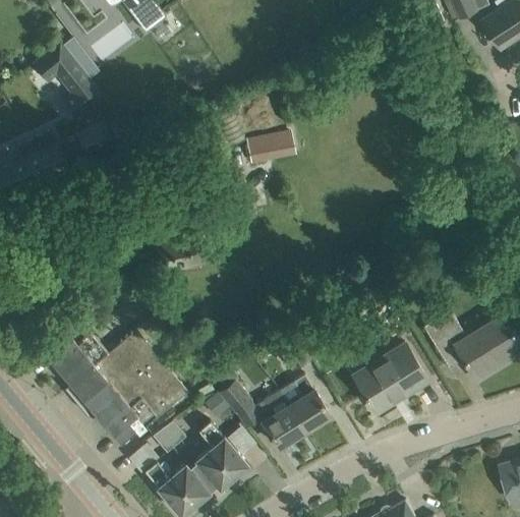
[(121,0),(147,34),(167,18),(153,0),(121,0)]
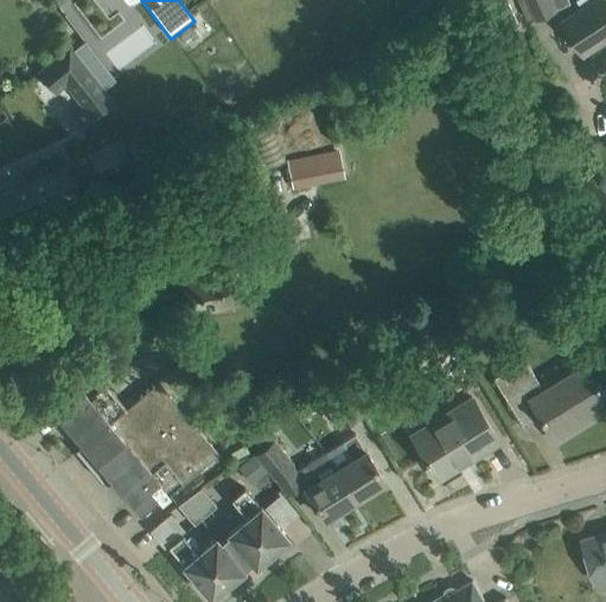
[(528,0),(538,24),(557,15),(550,0),(528,0)]
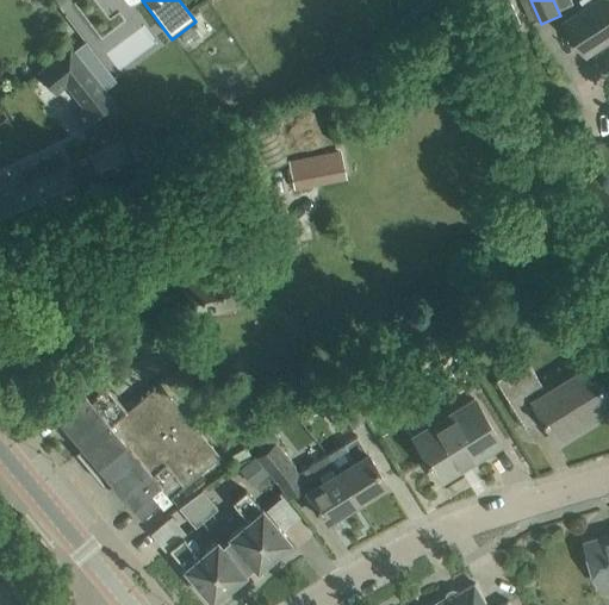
[(608,2),(607,0),(567,26),(589,58),(608,45),(608,2)]
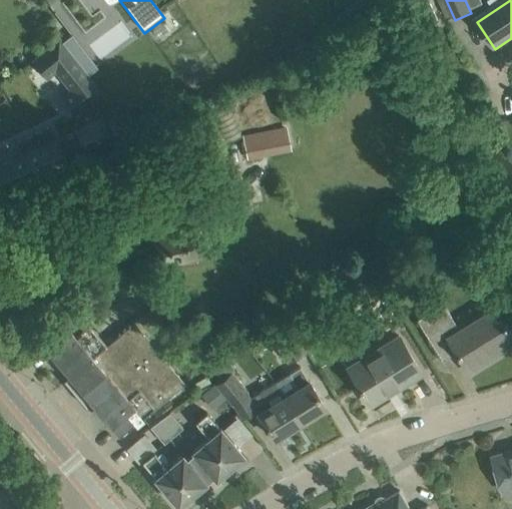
[(105,38),(124,28),(121,21),(102,31),(105,38)]
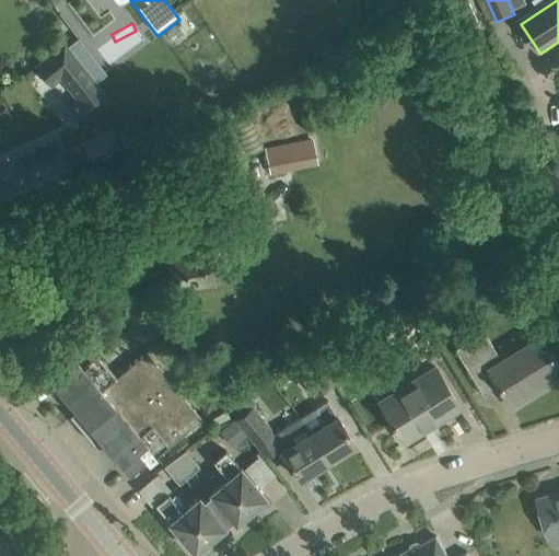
[(80,41),(69,49),(97,84),(107,77),(80,41)]
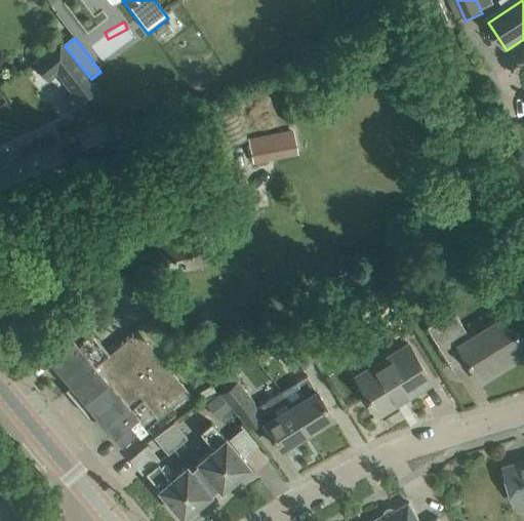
[(62,44),(35,66),(49,82),(57,75),(66,69),(82,88),(74,95),(66,102),(79,119),(105,98),(62,44)]
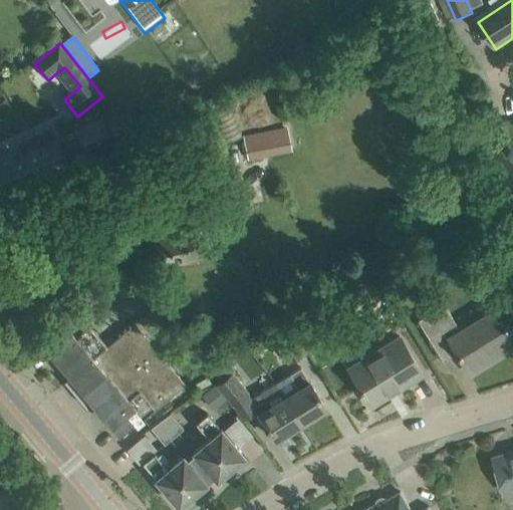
[(186,118),(207,159),(245,139),(229,109),(213,118),(207,107),(186,118)]
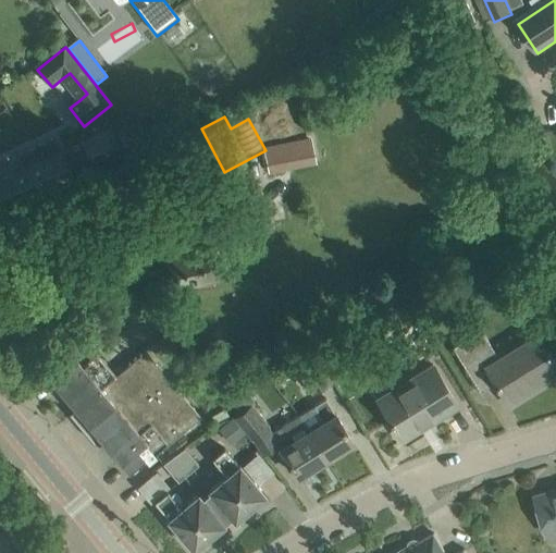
[(133,147),(127,137),(120,140),(125,151),(133,147)]
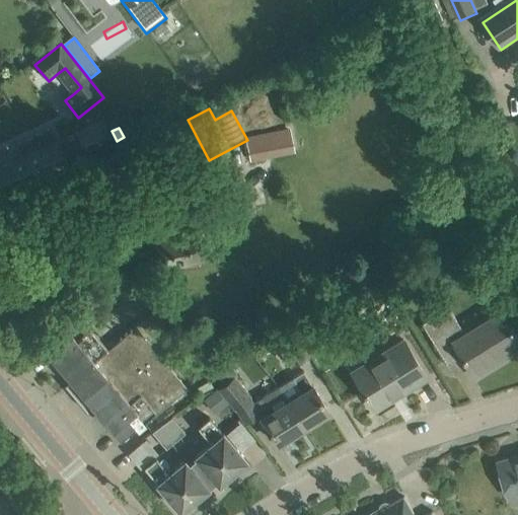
[(79,141),(86,155),(108,145),(101,130),(79,141)]
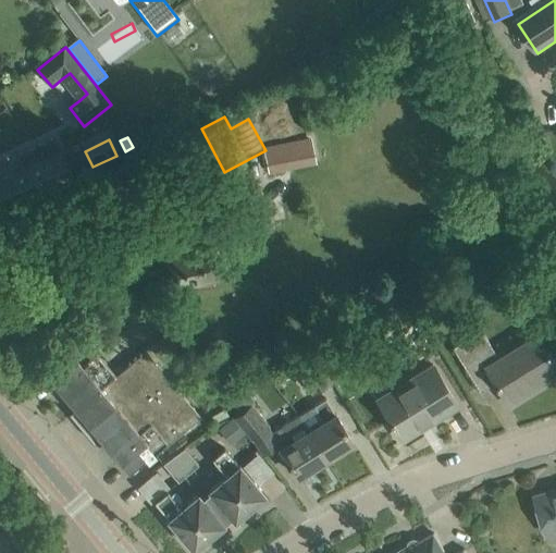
[(0,181),(0,203),(4,213),(91,171),(83,152),(65,161),(56,140),(20,157),(26,170),(0,181)]
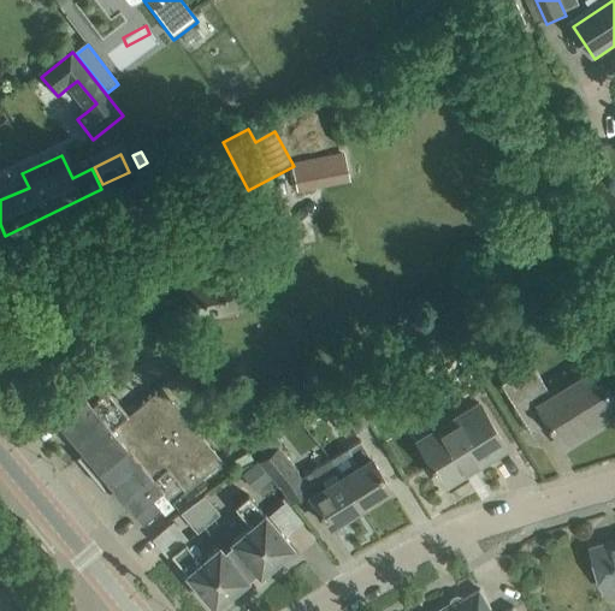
[(295,168),(300,193),(349,182),(344,158),(295,168)]
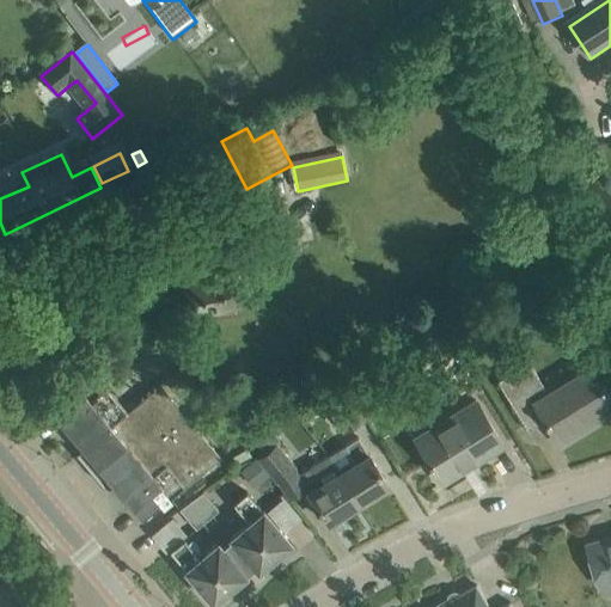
[(183,273),(193,316),(239,305),(230,262),(183,273)]
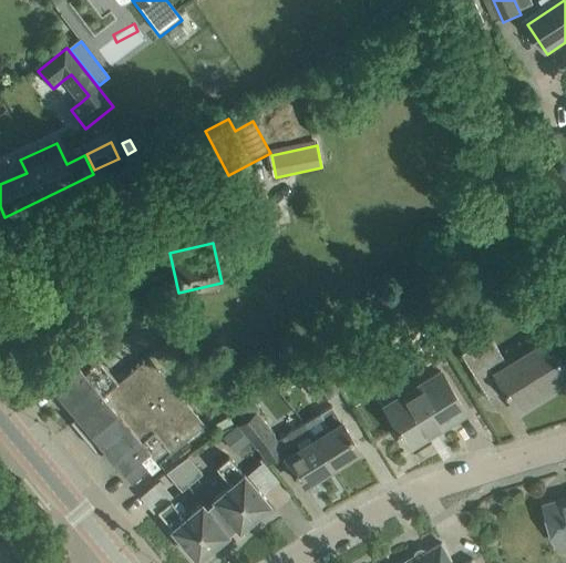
[(491,339),(462,357),(479,384),(490,402),(491,401),(487,395),(501,387),(504,393),(514,409),(545,390),(549,397),(565,386),(565,371),(561,364),(558,359),(555,361),(545,346),(508,368),(491,339)]
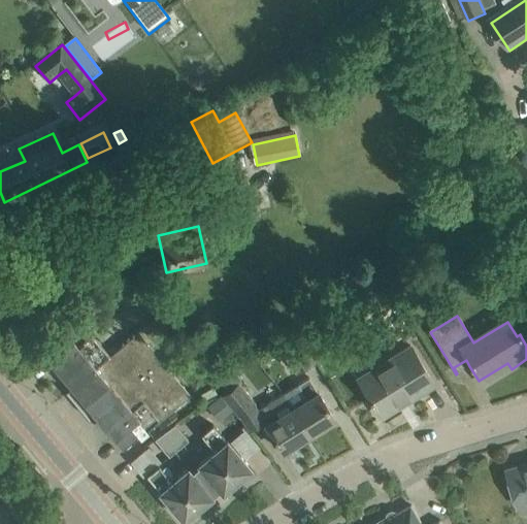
[(77,319),(46,344),(53,351),(50,354),(48,362),(72,391),(68,394),(68,393),(67,394),(90,421),(91,420),(90,420),(94,416),(116,441),(117,440),(123,449),(137,436),(141,439),(192,397),(139,334),(111,358),(77,319)]
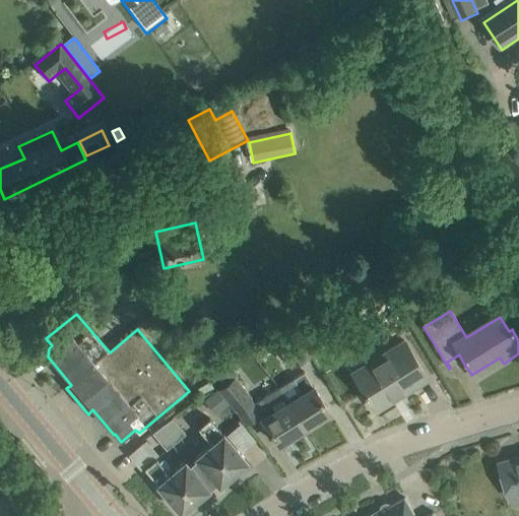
[(429,381),(417,364),(405,343),(353,375),(375,410),(398,396),(399,399),(429,381)]
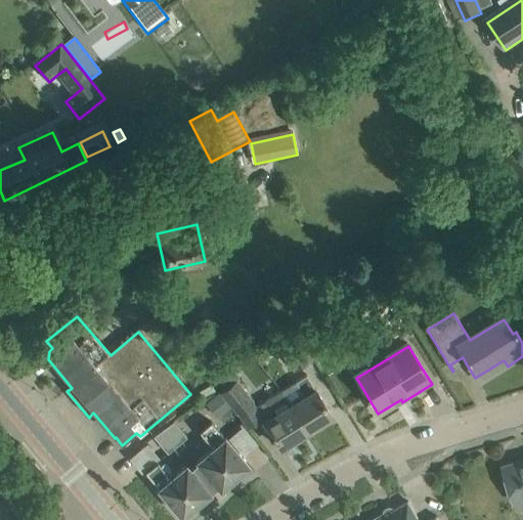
[(237,383),(234,385),(219,365),(209,369),(227,391),(221,396),(237,416),(254,402),(237,383)]
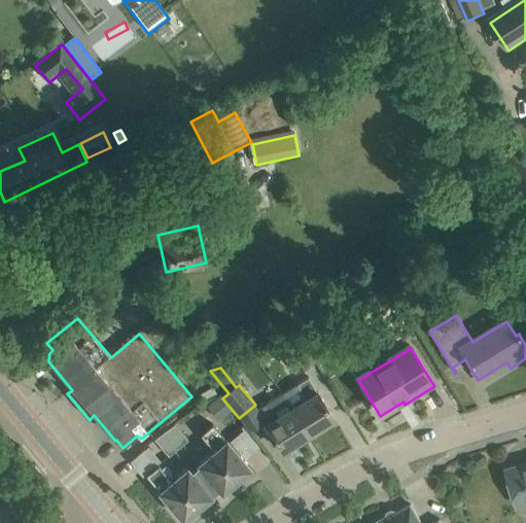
[(309,380),(283,395),(309,437),(335,420),(309,380)]
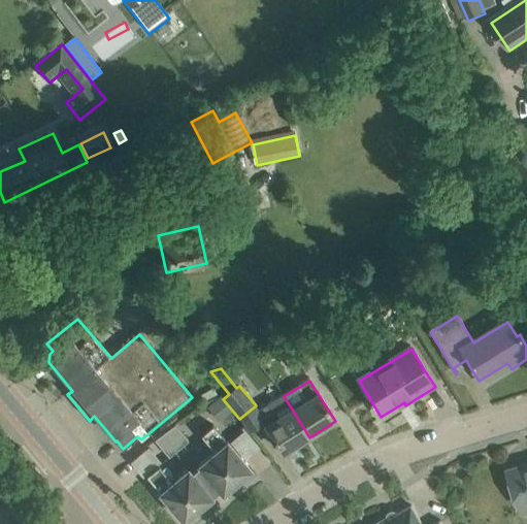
[(202,397),(206,404),(219,397),(215,390),(202,397)]
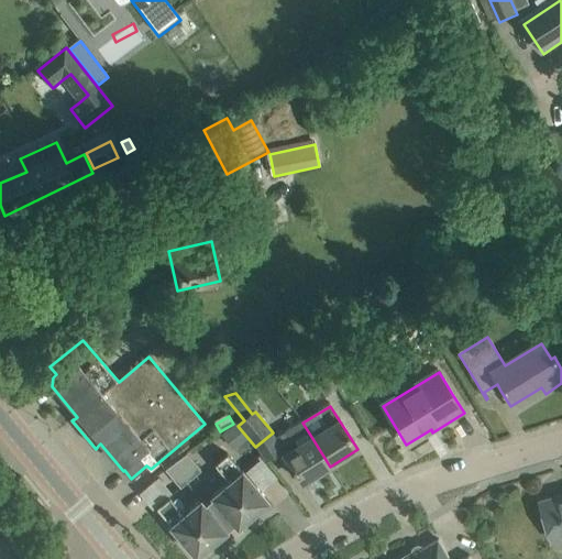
[(330,467),(302,423),(275,440),(301,484),(330,467)]
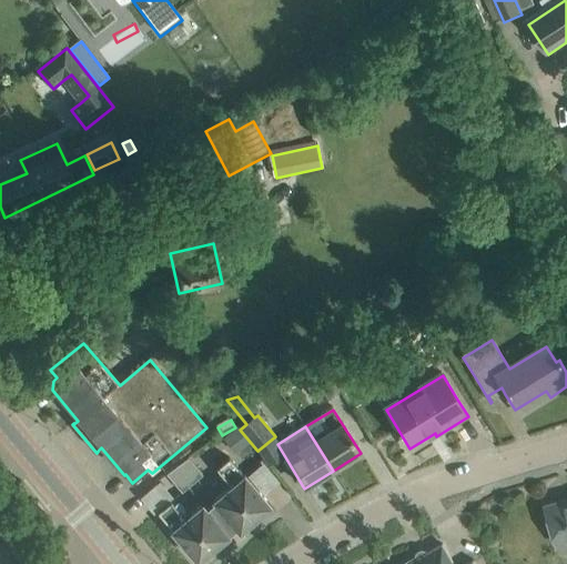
[(204,476),(189,459),(179,467),(193,485),(204,476)]
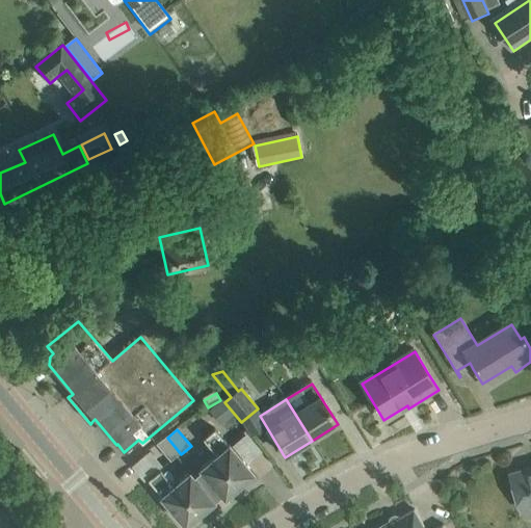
[(161,471),(149,481),(162,498),(161,498),(186,527),(201,515),(215,503),(214,502),(221,495),(226,500),(240,487),(255,475),(230,446),(229,447),(215,430),(204,441),(216,455),(214,457),(200,470),(202,471),(193,477),(189,473),(176,484),(174,486),(161,471)]
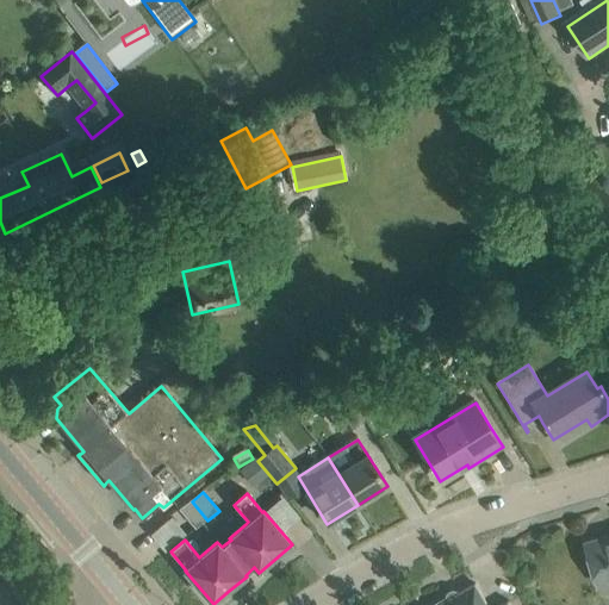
[(207,521),(192,501),(179,511),(196,530),(207,521)]
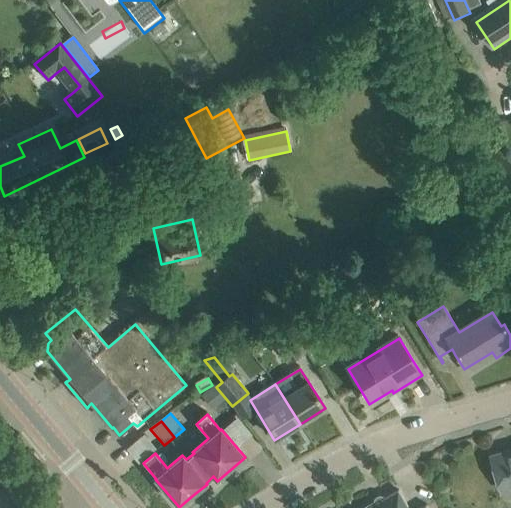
[(144,461),(156,446),(142,435),(130,450),(144,461)]
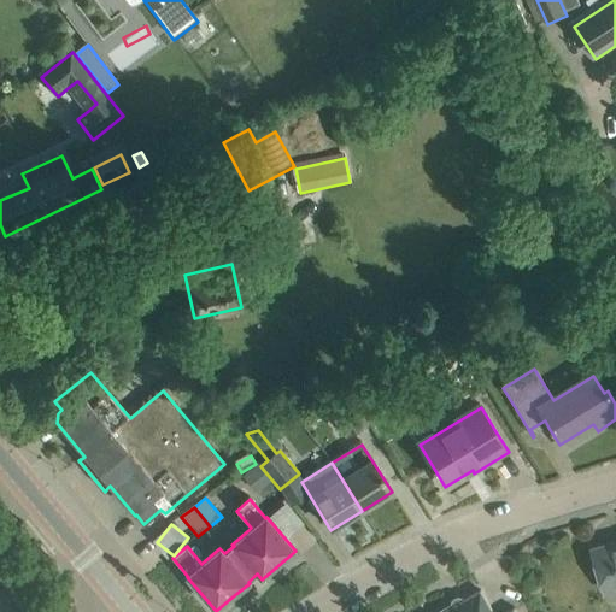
[(51,558),(41,546),(35,551),(45,563),(51,558)]
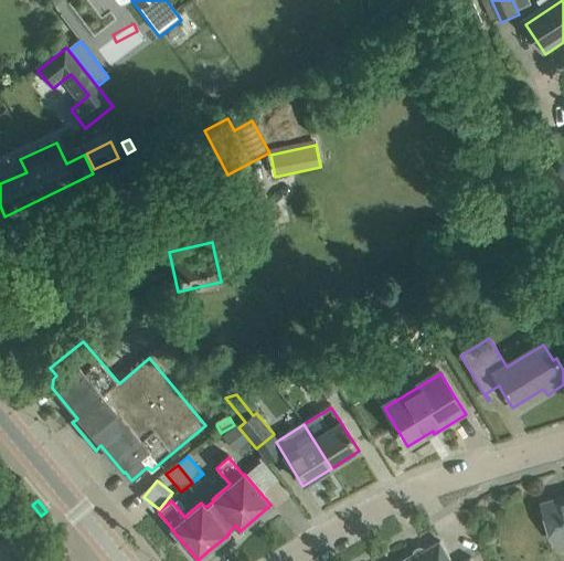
[(563,500),(544,506),(554,542),(563,538),(563,500)]
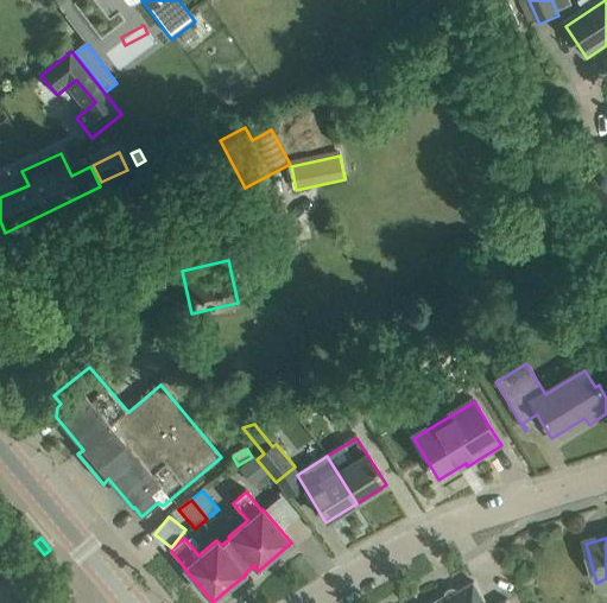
[(509,602),(485,602),(475,585),(444,602),(509,602)]
